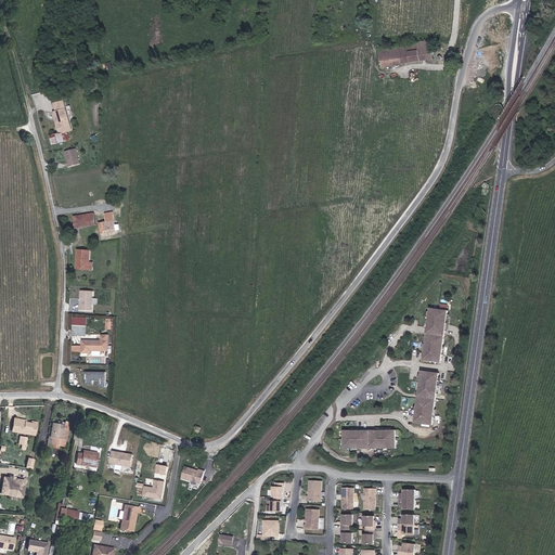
[(426,47),(425,41),(378,49),(382,67),(434,60),(431,47),(426,47)]
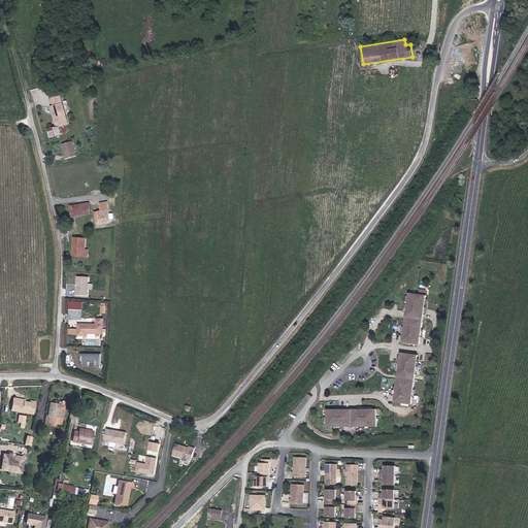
[(54,129),(61,127),(65,126),(59,98),(51,99),(52,108),(55,119),(52,120),(54,129)]
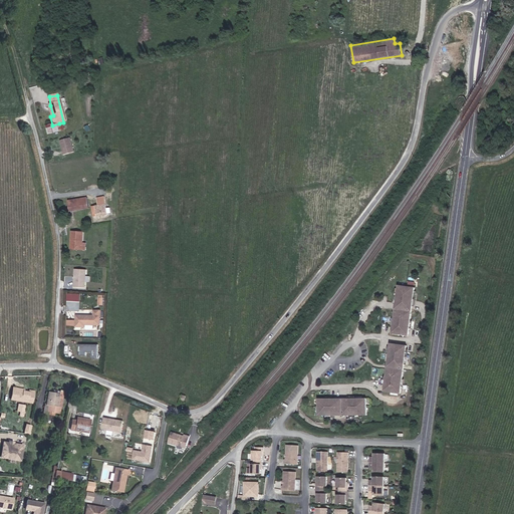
[(61,133),(59,123),(52,125),(45,127),(48,136),(61,133)]
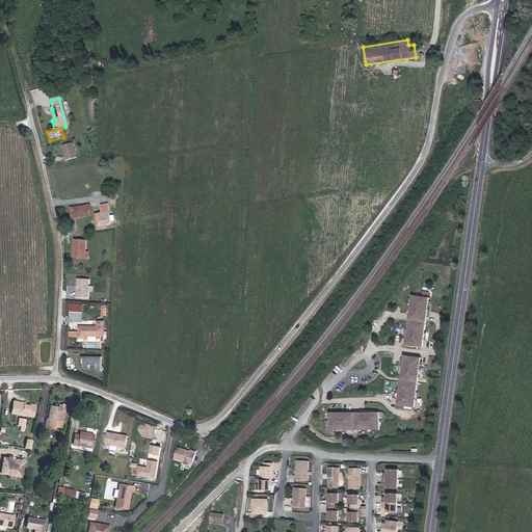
[(62,144),(67,160),(78,157),(75,141),(62,144)]
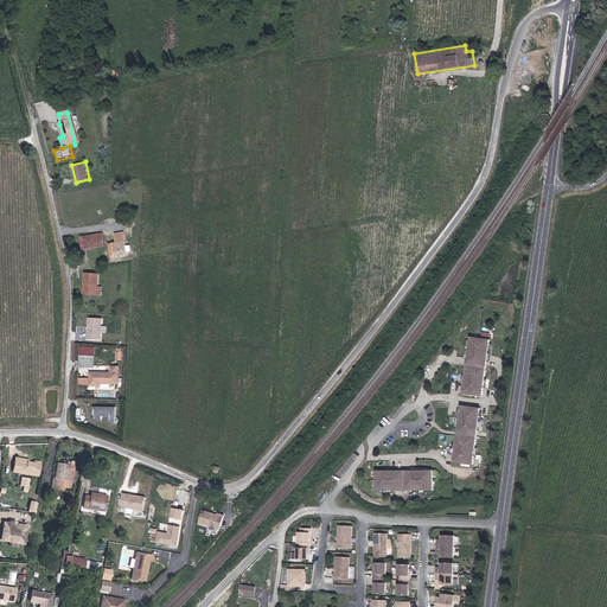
[(125,254),(122,232),(113,234),(114,242),(110,242),(113,255),(125,254)]
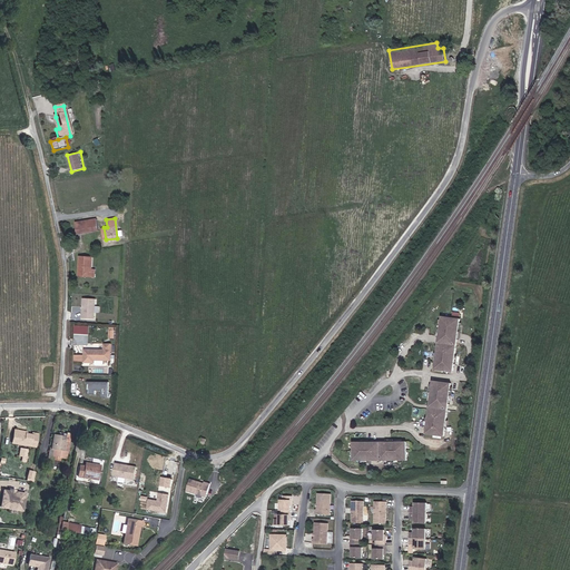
[(97,231),(95,220),(88,222),(89,232),(97,231)]
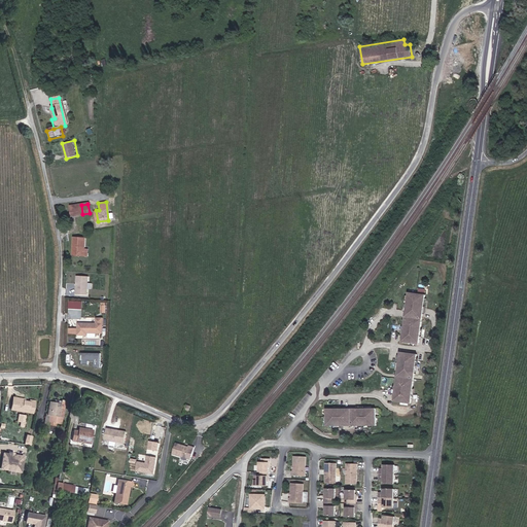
[(81,205),(73,206),(75,216),(82,214),(81,205)]
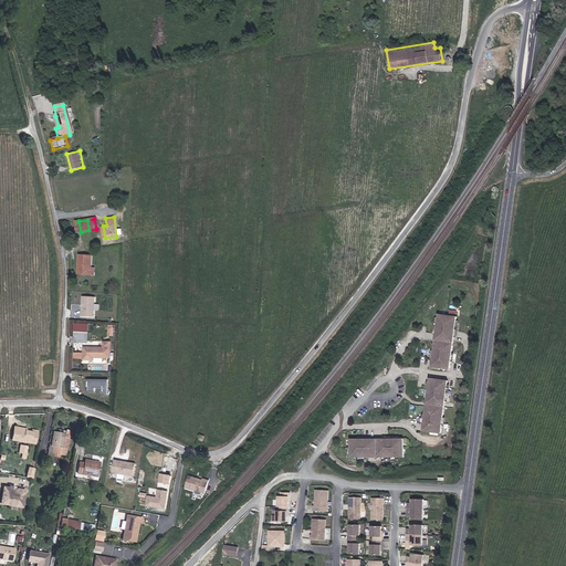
[(91,275),(91,266),(91,257),(79,255),(79,272),(83,272),(83,275),(91,275)]
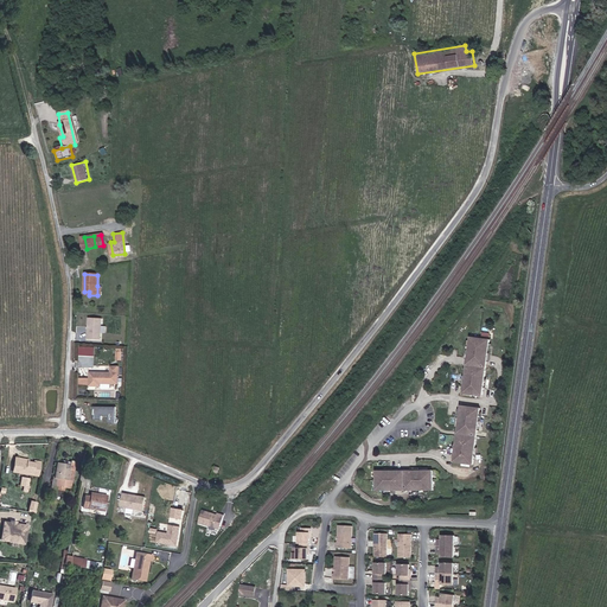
[(103,325),(104,318),(89,317),(88,339),(102,340),(103,332),(107,333),(107,325),(103,325)]
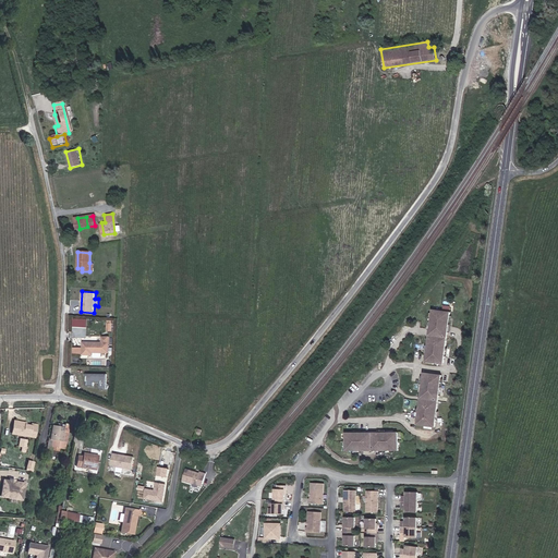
[(449,311),(431,308),(422,363),(441,363),(449,311)]
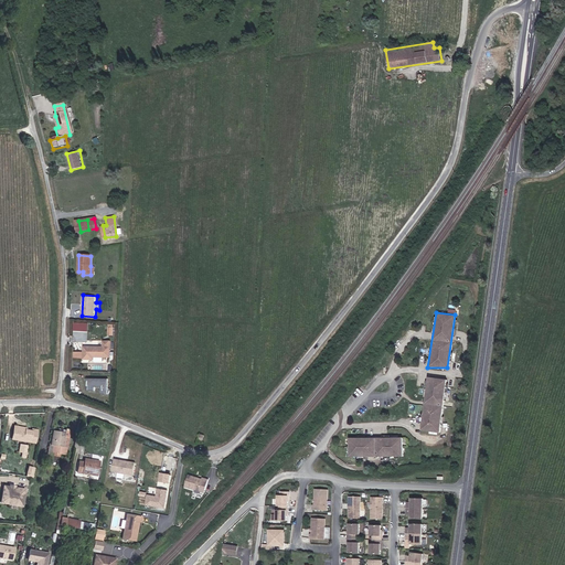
[(104,349),(93,349),(92,361),(95,361),(95,360),(104,360),(104,349)]
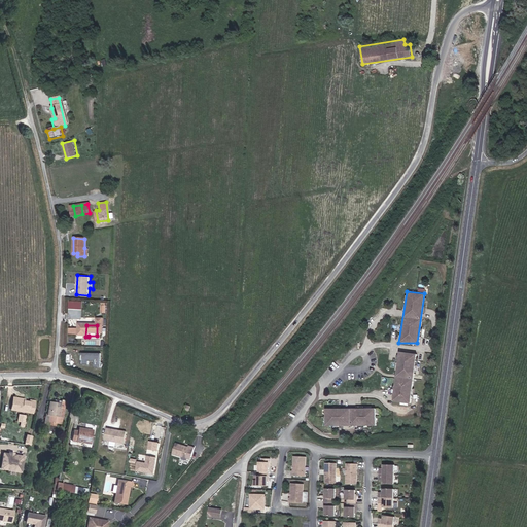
[(95,367),(102,367),(102,353),(82,352),(81,364),(90,364),(90,360),(95,360),(95,367)]
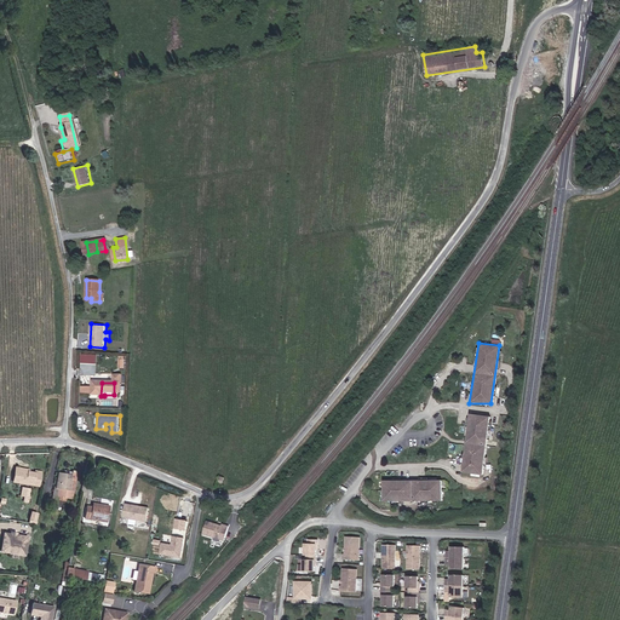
[(491,417),(468,414),(460,472),(483,476),(491,417)]
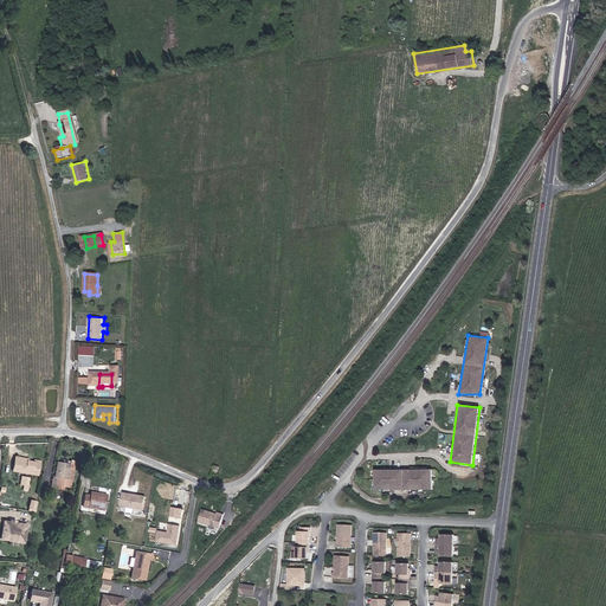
[(37,476),(39,464),(34,463),(21,462),(21,459),(14,458),(12,472),(37,476)]
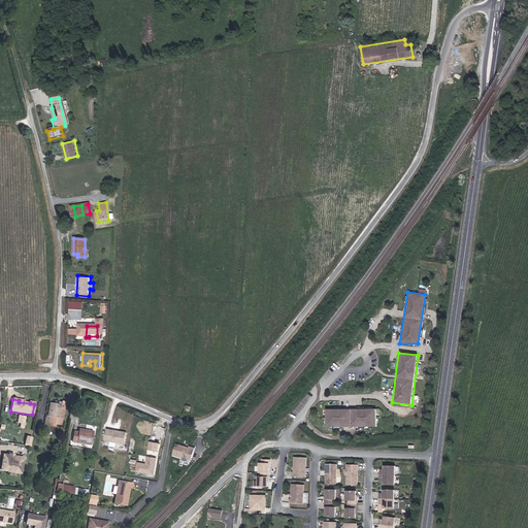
[(50,424),(62,427),(63,419),(59,419),(61,409),(65,410),(66,403),(62,402),(61,404),(59,404),(59,402),(56,401),(56,403),(51,402),(48,416),(52,417),(50,424)]
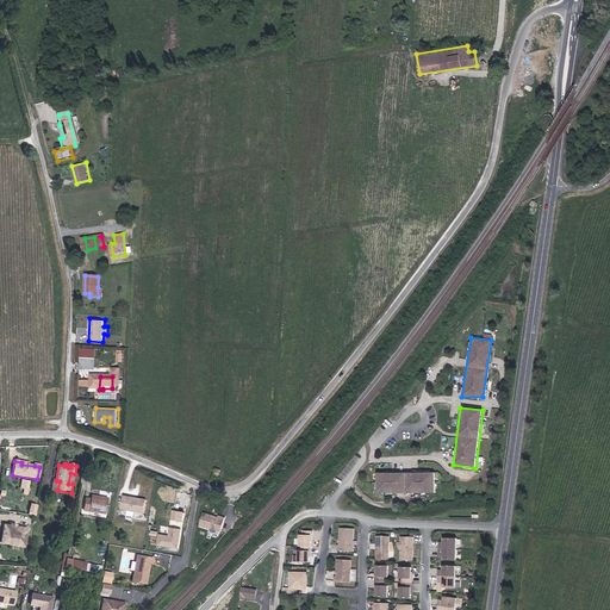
[(434,491),(434,472),(377,472),(377,491),(434,491)]
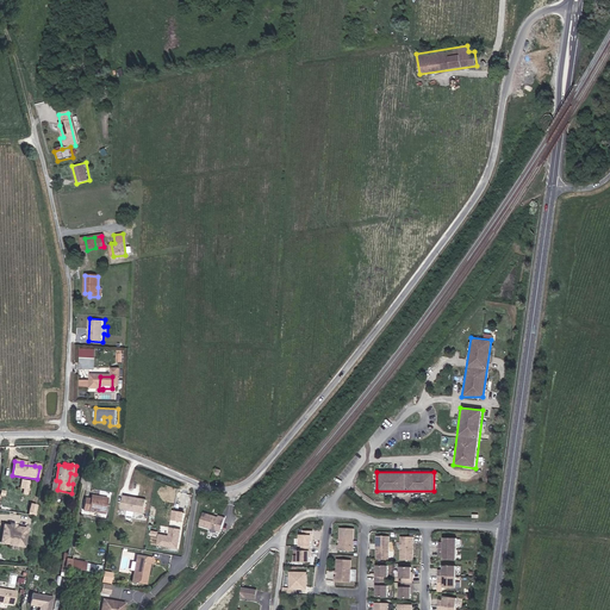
[(25,493),(29,493),(31,480),(23,478),(20,487),(26,489),(25,493)]
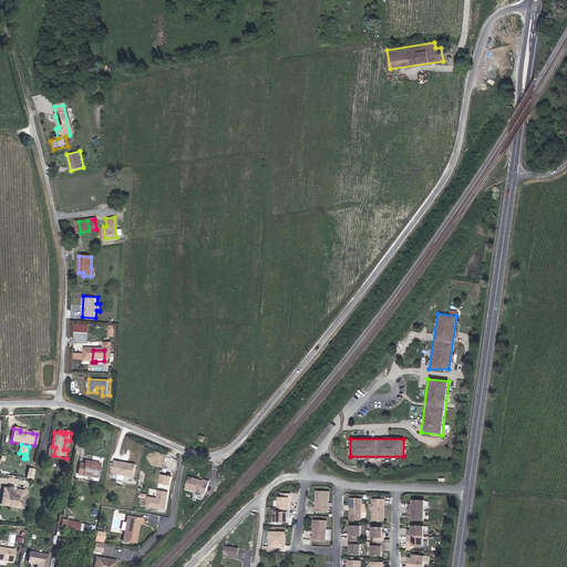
[(91,461),(85,461),(80,460),(78,471),(99,474),(100,460),(91,457),(91,461)]
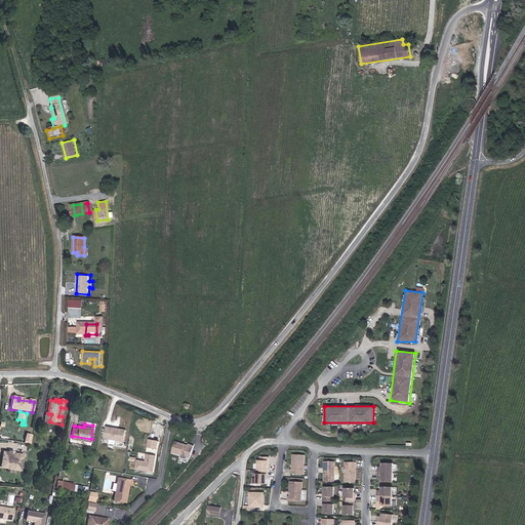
[(125,430),(106,427),(104,439),(123,442),(125,430)]
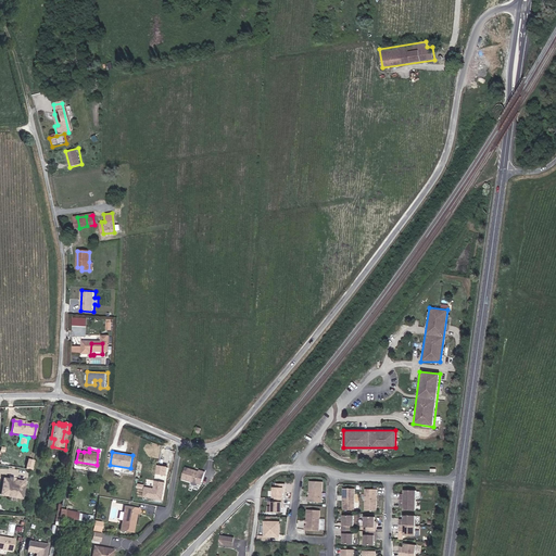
[(168,475),(169,465),(159,464),(158,472),(168,475)]
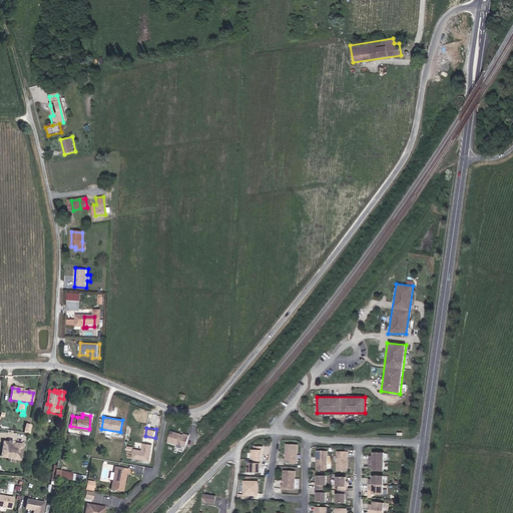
[(184,446),(188,435),(183,433),(182,434),(170,430),(167,440),(184,446)]
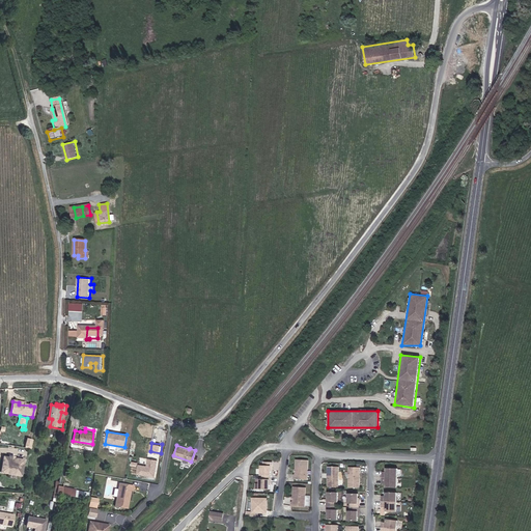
[(0,473),(21,477),(24,460),(14,459),(8,458),(3,457),(0,473)]
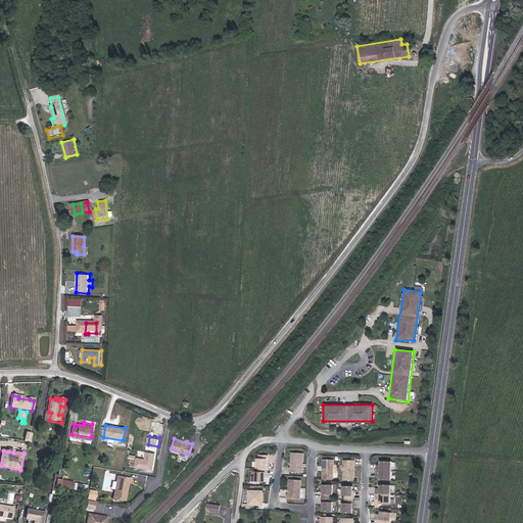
[(135,467),(154,470),(156,453),(147,450),(145,458),(137,457),(135,467)]
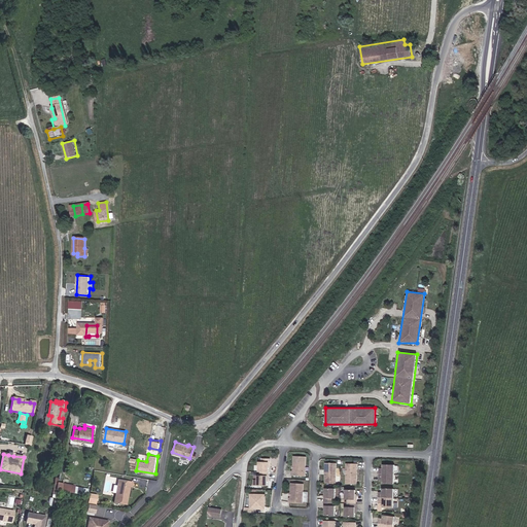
[(304,475),(306,455),(293,454),(292,469),(291,468),(290,473),(304,475)]
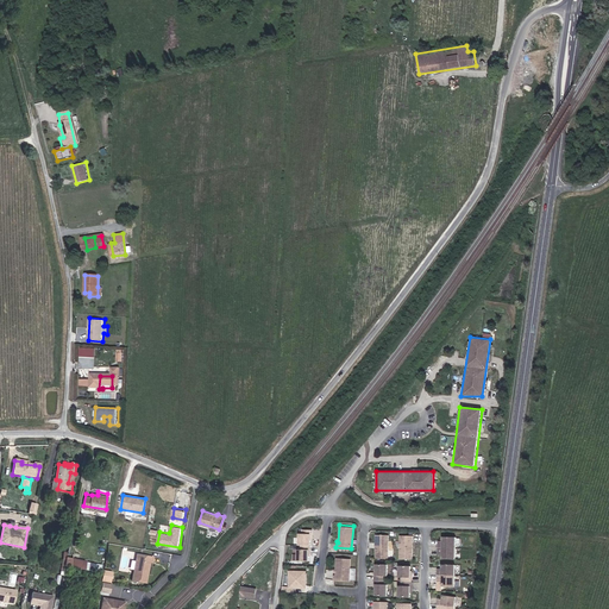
[(388,557),(389,534),(377,533),(376,557),(388,557)]
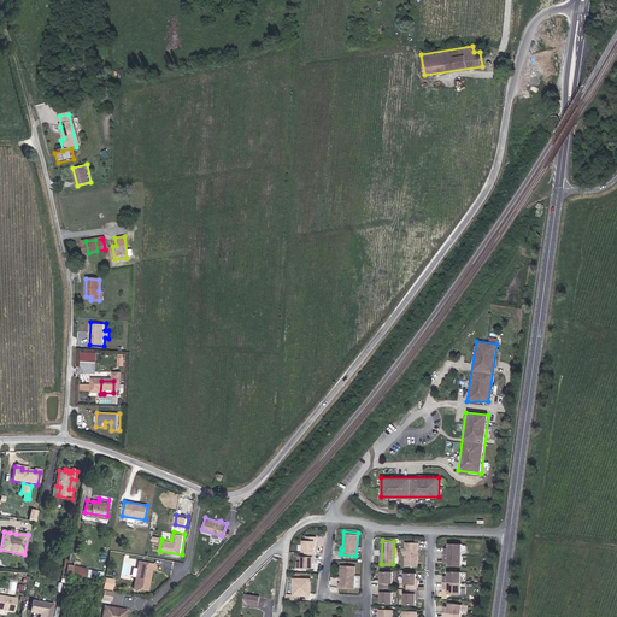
[(418,565),(418,541),(406,541),(405,564),(418,565)]
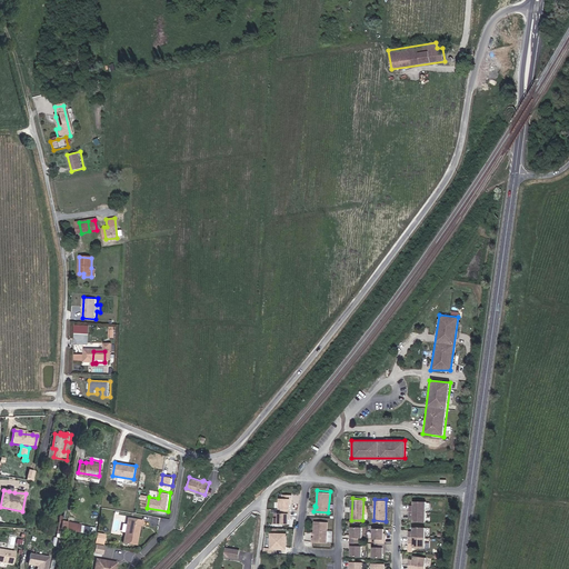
[(289,506),(289,500),(279,500),(279,510),(281,510),(289,511),(289,506)]
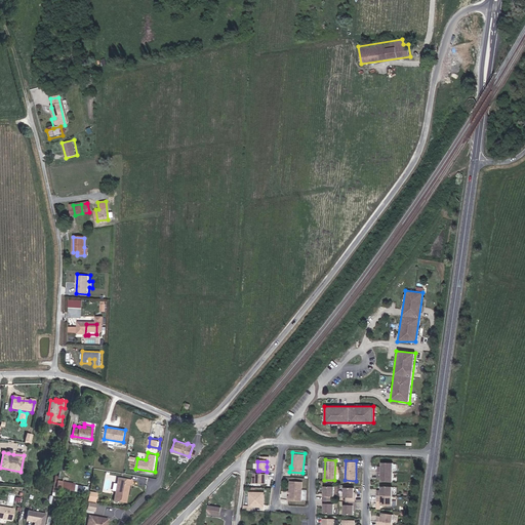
[(393,472),(393,462),(387,462),(382,462),(381,466),(381,468),(378,468),(377,472),(393,472)]
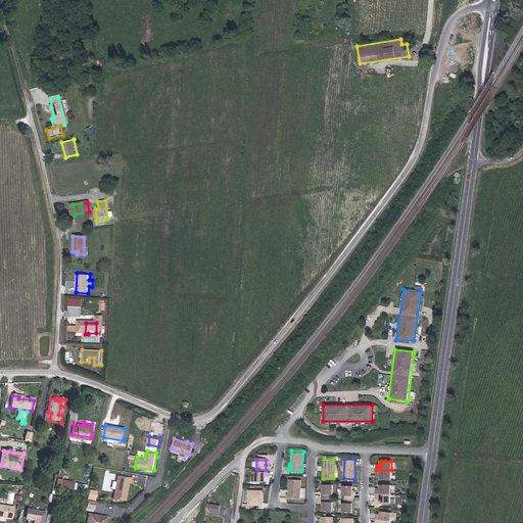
[(391,480),(391,470),(376,470),(376,474),(380,474),(380,476),(380,479),(391,480)]
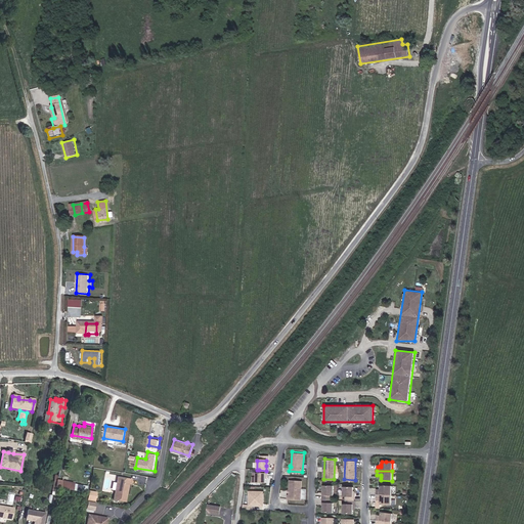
[(124,499),(128,482),(130,482),(131,477),(117,474),(113,497),(124,499)]
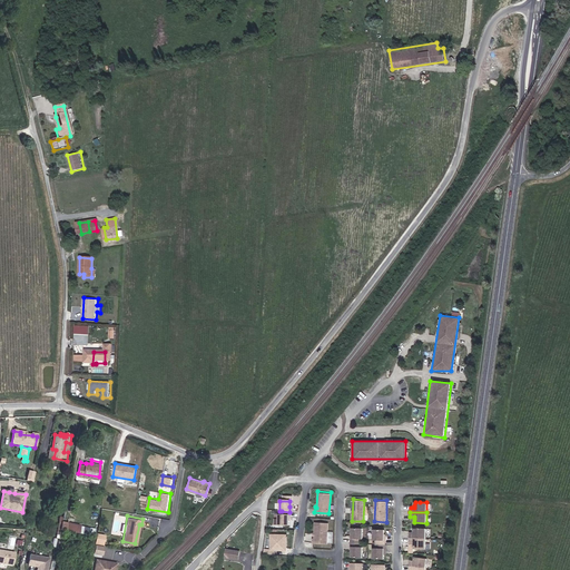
[(288,527),(288,520),(288,516),(278,516),(277,526),(288,527)]
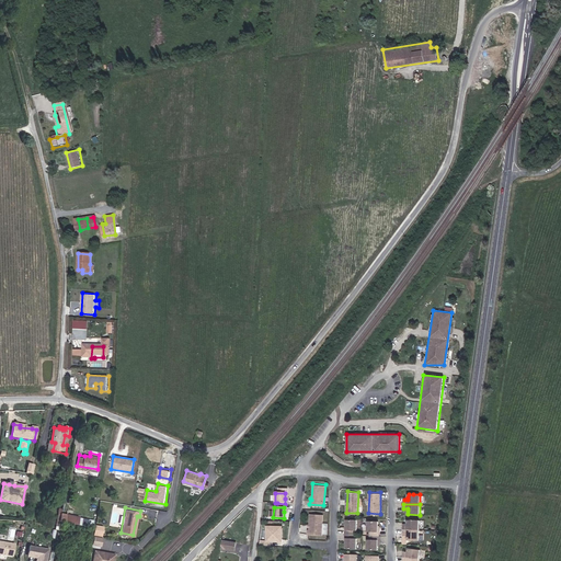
[(71,521),(80,523),(81,514),(72,512),(71,521)]
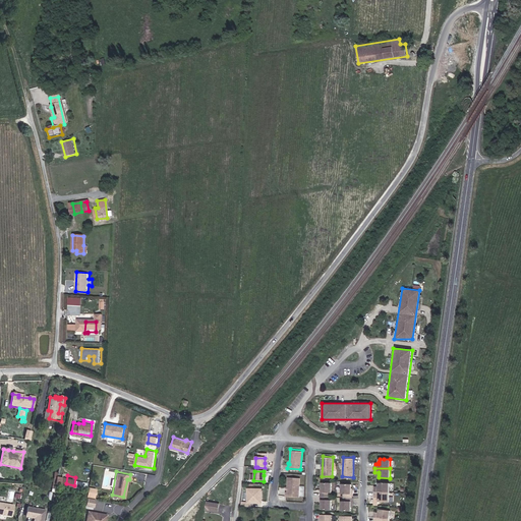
[(74,485),(89,487),(90,479),(75,477),(74,485)]
